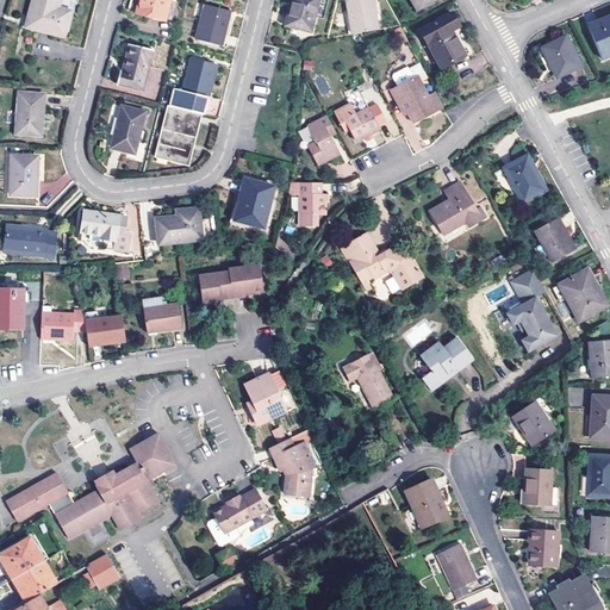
[(32,0),(29,17),(66,23),(69,11),(57,7),(58,0),(32,0)]
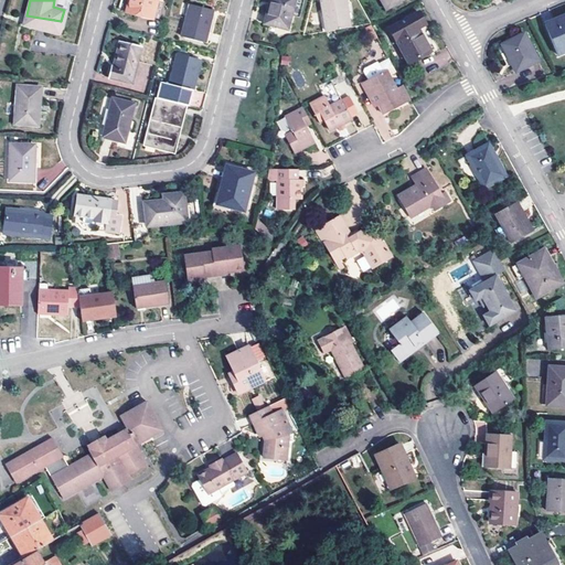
[(131,0),(128,13),(152,20),(157,0),(131,0)]
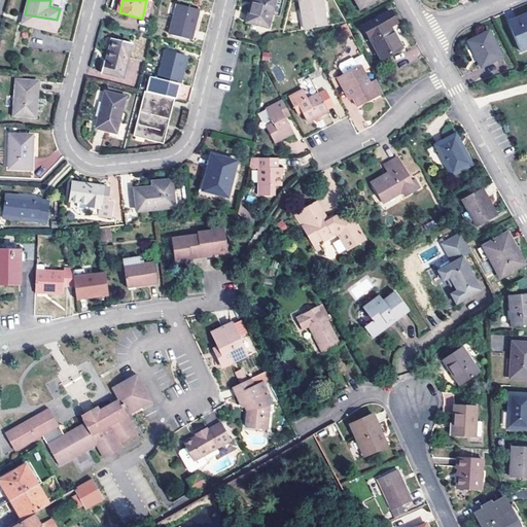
[(268,28),(275,0),(251,0),(246,22),(268,28)]
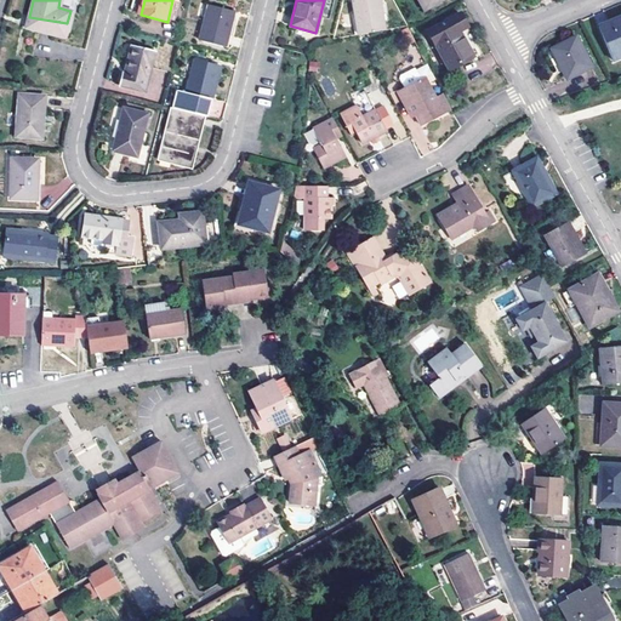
[(351,0),(357,35),(358,35),(371,33),(382,30),(376,0),(351,0)]
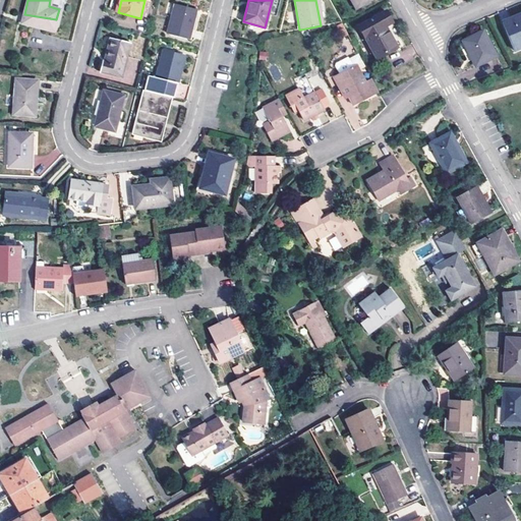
[(349,0),(354,9),(370,0),(349,0)]
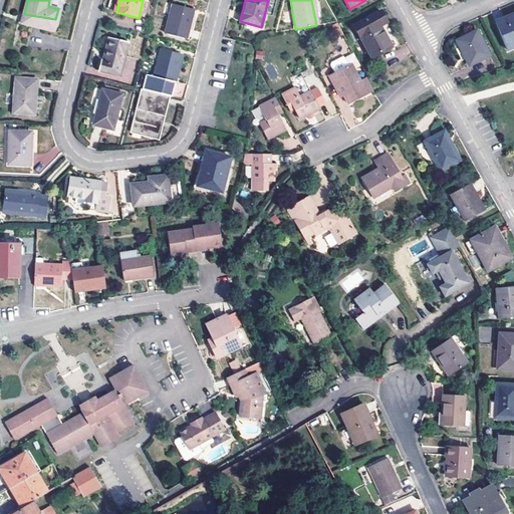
[(187,38),(193,11),(173,6),(166,33),(187,38)]
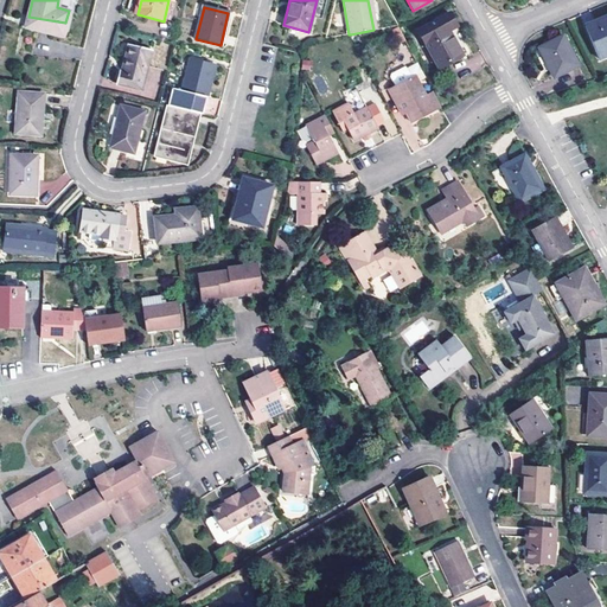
[(419,29),(427,44),(439,66),(470,49),(448,11),(421,27),(419,29)]
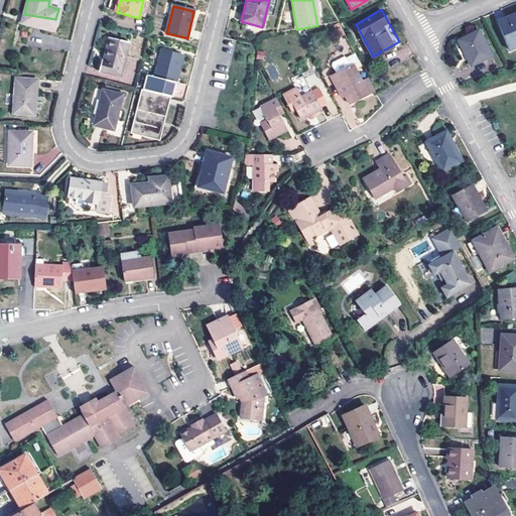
[(22,21),(53,29),(55,19),(24,14),(22,21)]
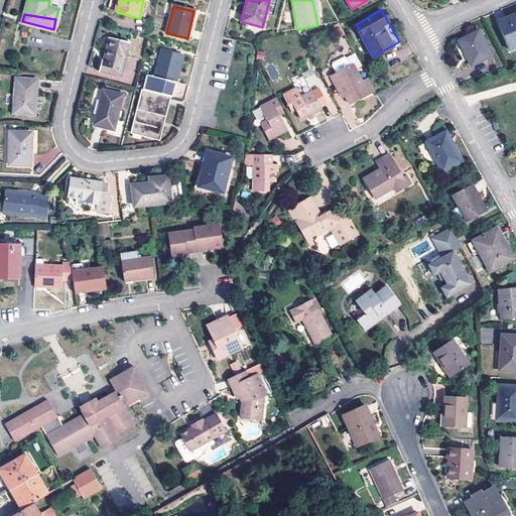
[(515,42),(515,15),(498,23),(508,46),(515,42)]
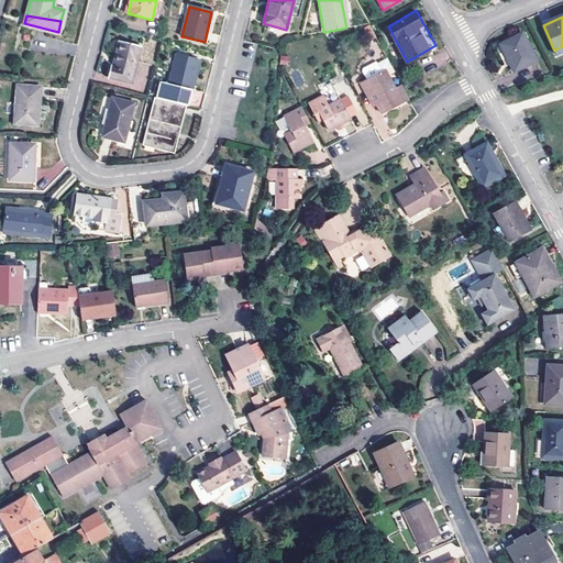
[(514,72),(537,59),(521,33),(499,45),(514,72)]
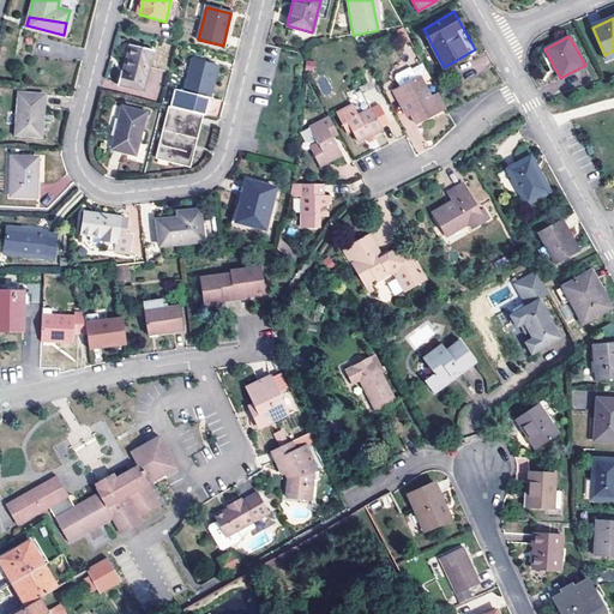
[(143,91),(154,50),(131,44),(124,72),(121,72),(118,84),(143,91)]
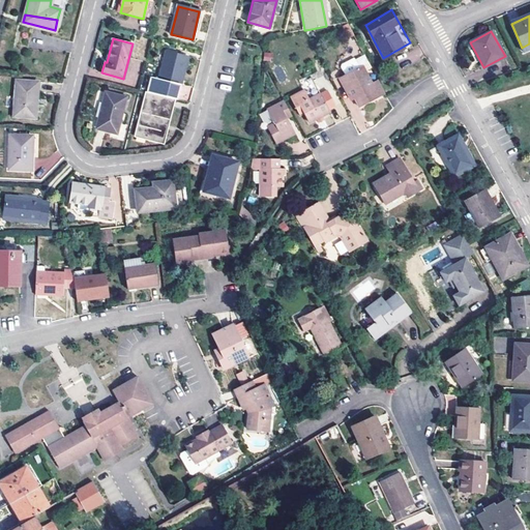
[(174,91),(176,83),(180,84),(187,57),(166,52),(159,79),(160,79),(158,87),(174,91)]
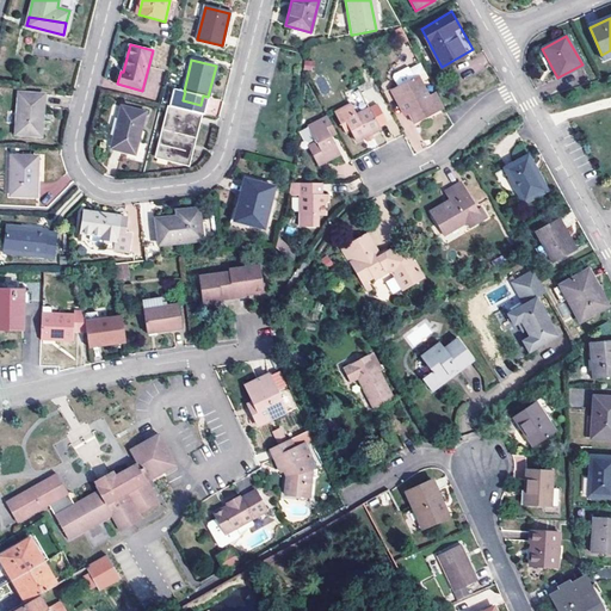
[(415,124),(445,106),(436,90),(427,93),(420,80),(429,75),(421,62),(413,67),(412,65),(390,76),(396,86),(392,90),(403,111),(408,110),(415,124)]
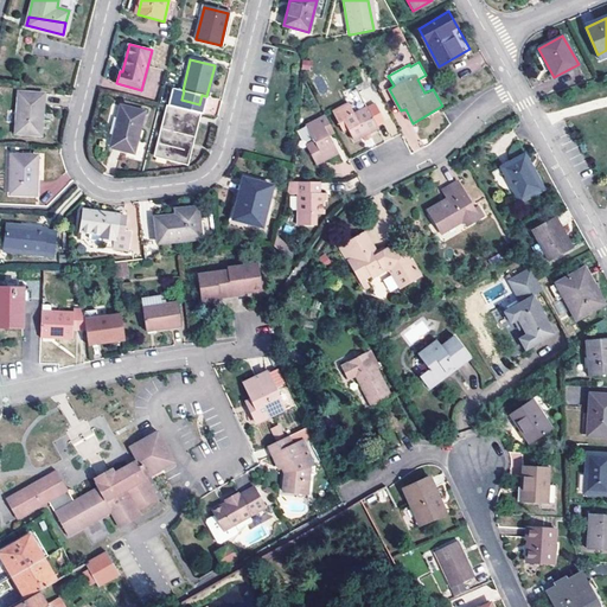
[(42,134),(44,94),(19,91),(16,133),(42,134)]
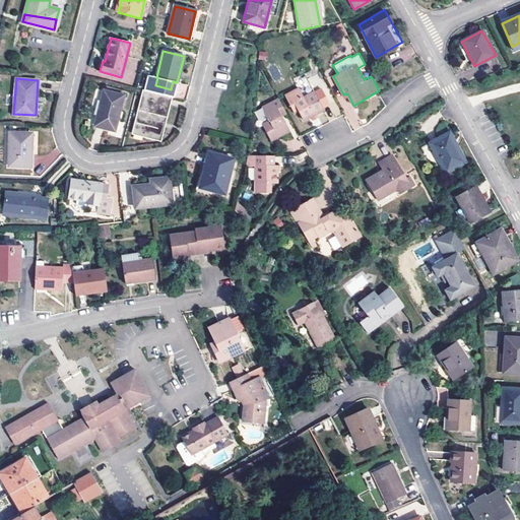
[(310,81),(309,82),(303,85),(299,88),(286,95),(296,114),(300,112),(305,120),(307,119),(325,109),(310,81)]
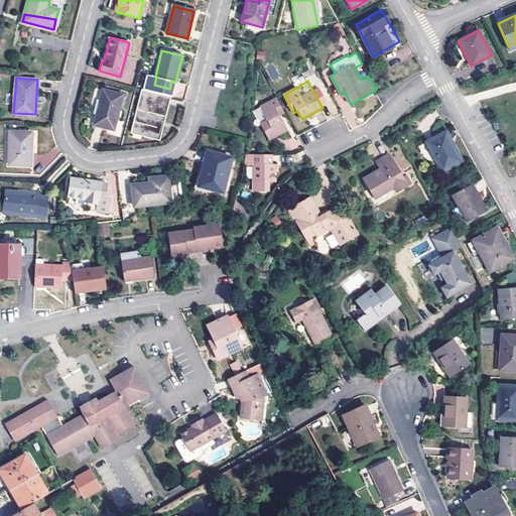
[(132,131),(154,138),(158,121),(163,123),(170,96),(143,89),(132,131)]
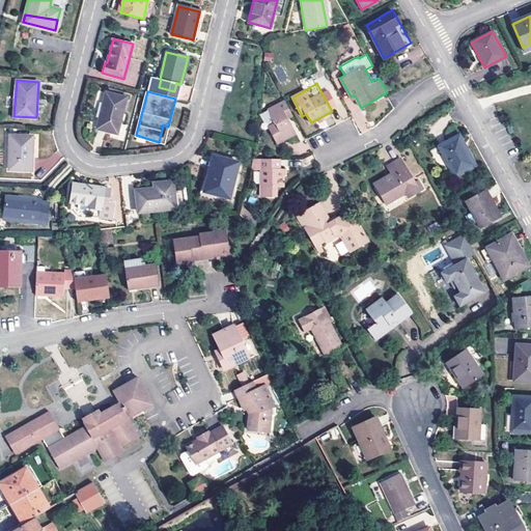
[(117,135),(127,98),(106,92),(96,130),(117,135)]
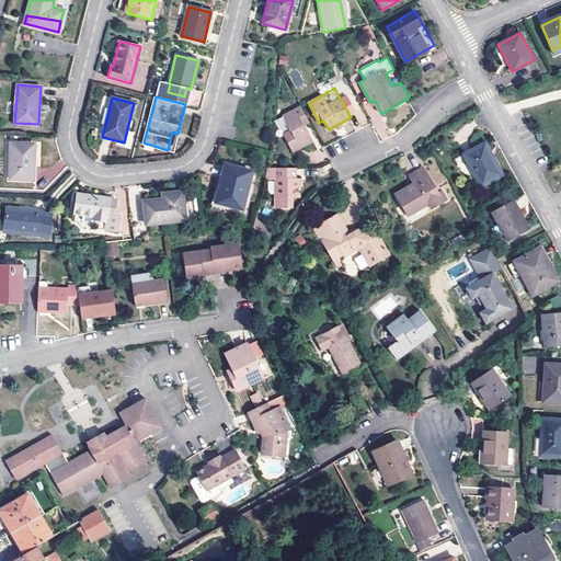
[(311,127),(304,112),(285,122),(294,136),(286,139),(295,156),(312,146),(305,130),(306,129),(311,127)]
